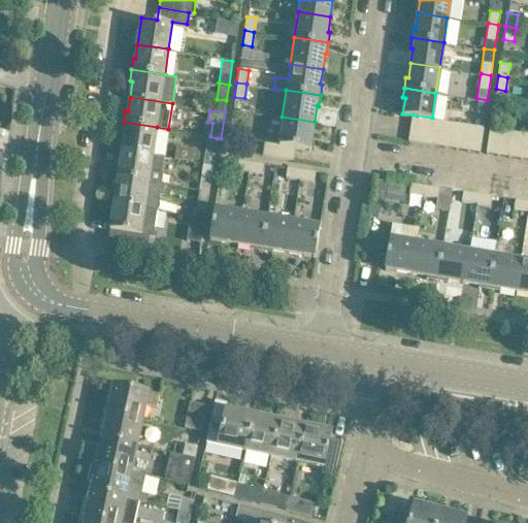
[(432,119),(432,118),(413,115),(410,127),(434,131),(436,119),(432,119)]
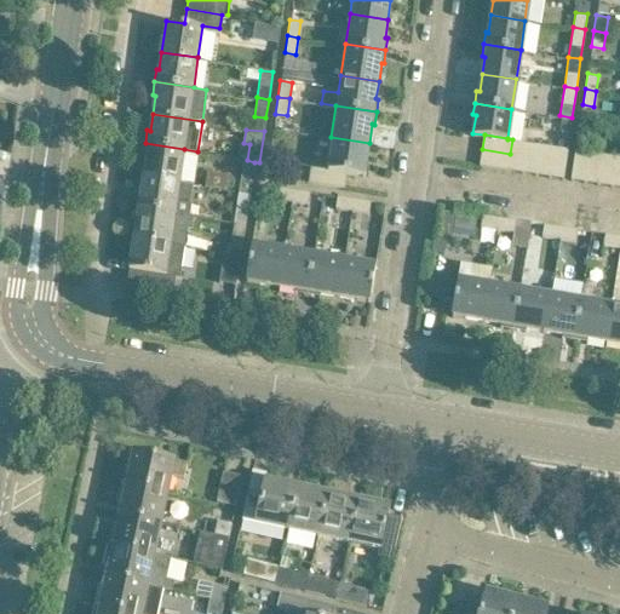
[(365,173),(369,143),(331,137),(327,167),(309,164),(306,179),(345,185),(346,171),(365,173)]
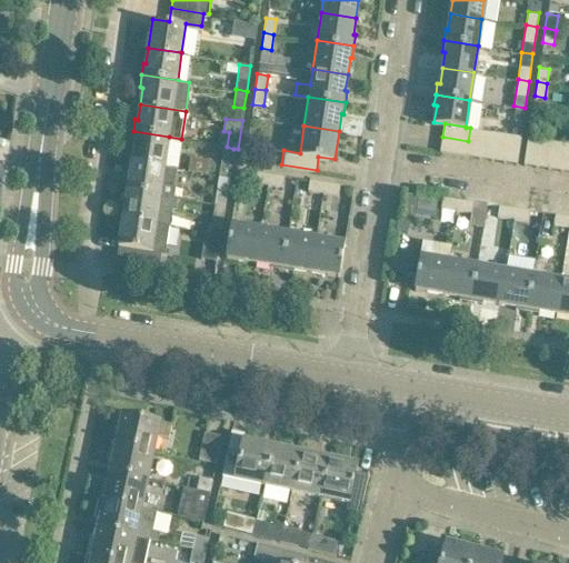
[(479,156),(483,130),(470,128),(468,141),(467,153),(479,156)]
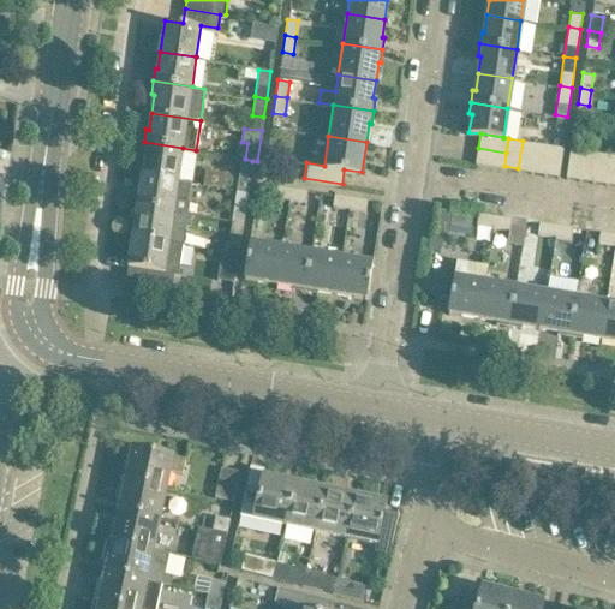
[(531,171),(536,143),(523,141),(518,168),(531,171)]
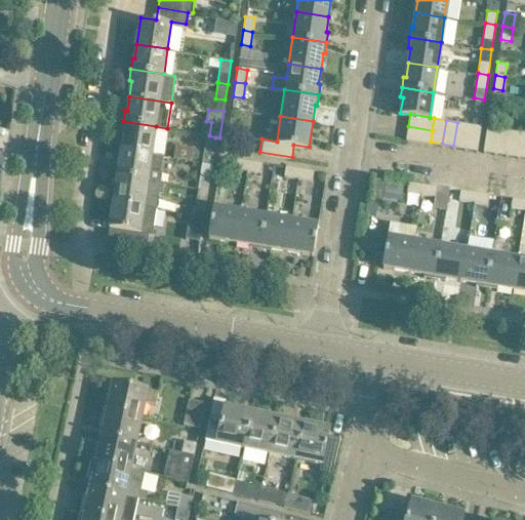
[(152,153),(156,126),(123,121),(121,132),(123,132),(121,149),(152,153)]
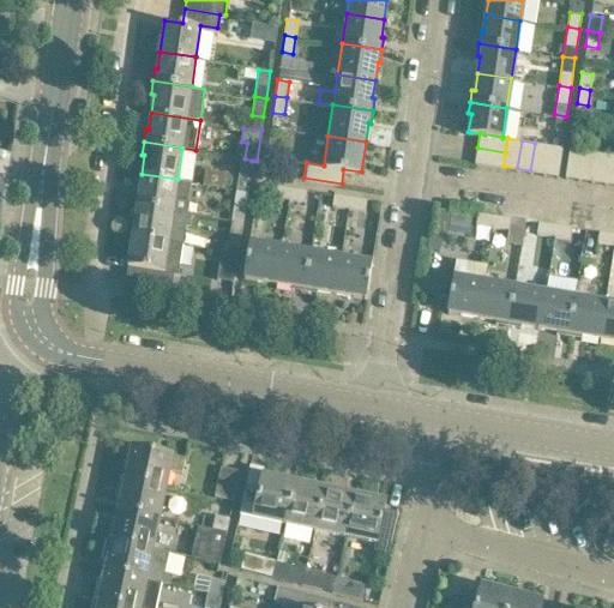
[(545,172),(548,144),(535,143),(530,170),(545,172)]
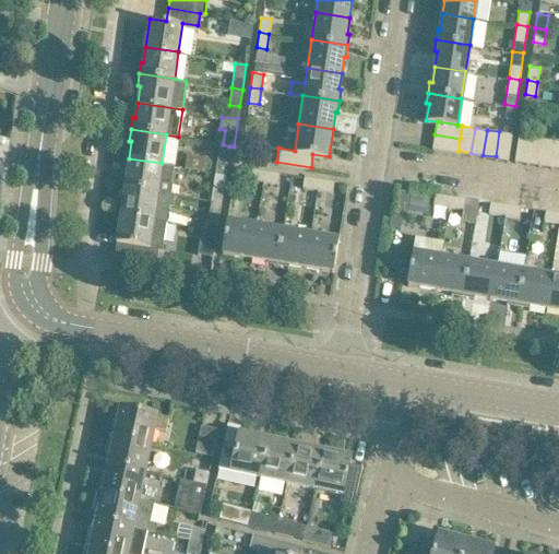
[(508,158),(512,133),(499,131),(496,156),(508,158)]
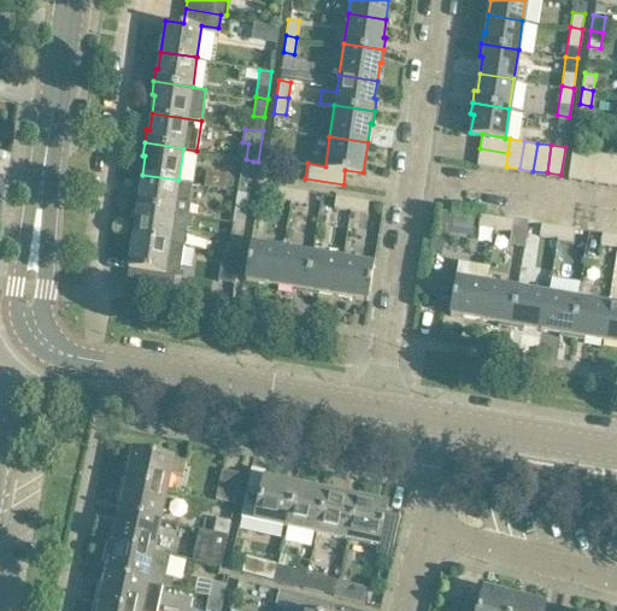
[(506,166),(507,153),(480,148),(477,163),(506,166)]
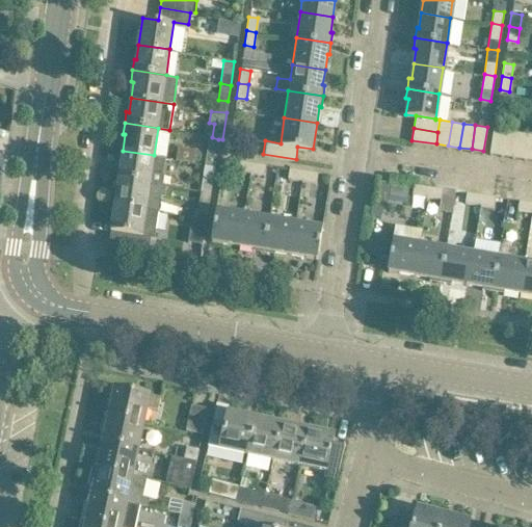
[(502,154),(505,129),(494,128),(489,152),(502,154)]
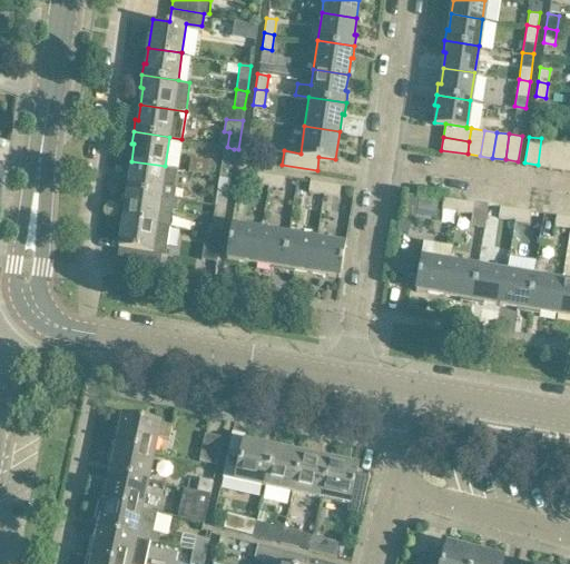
[(550,166),(554,140),(541,138),(538,165),(550,166)]
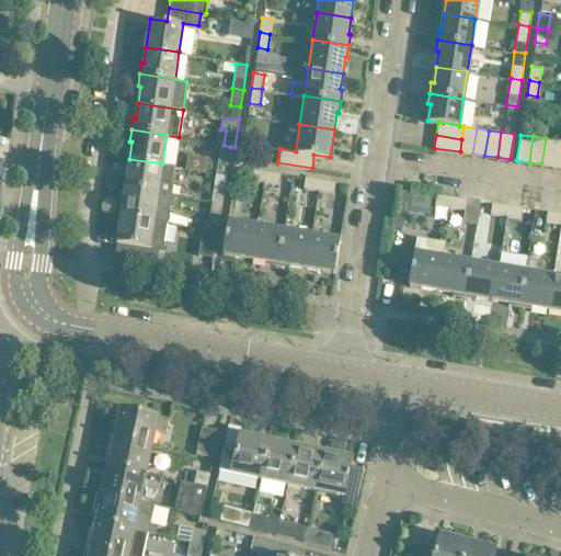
[(553,166),(558,139),(546,138),(541,163),(553,166)]
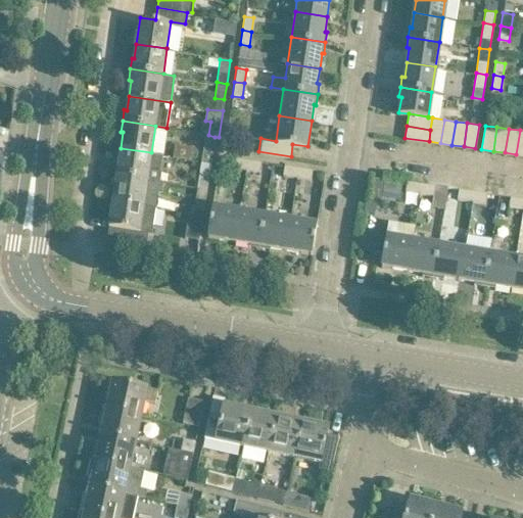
[(212,150),(215,137),(208,135),(205,135),(202,149),(212,150)]
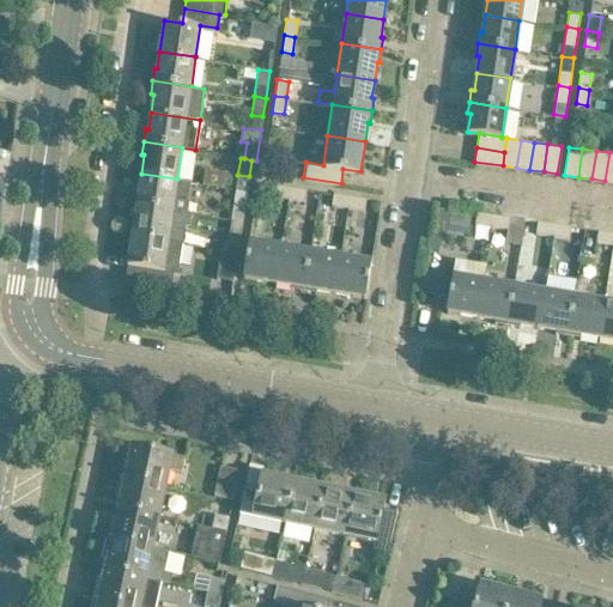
[(188,196),(190,181),(177,178),(141,174),(139,192),(135,190),(134,202),(188,211),(189,196),(188,196)]
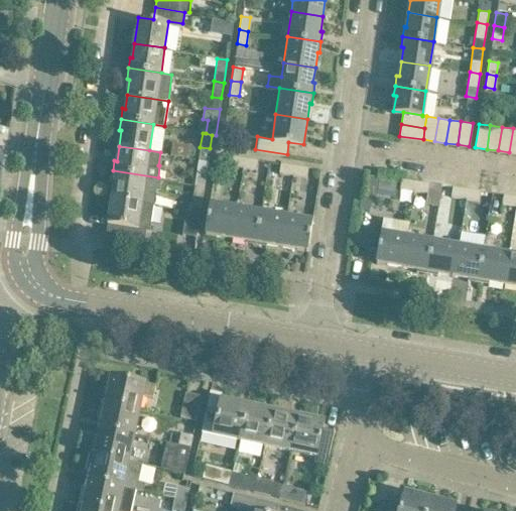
[(242,166),(244,156),(230,154),(228,164),(242,166)]
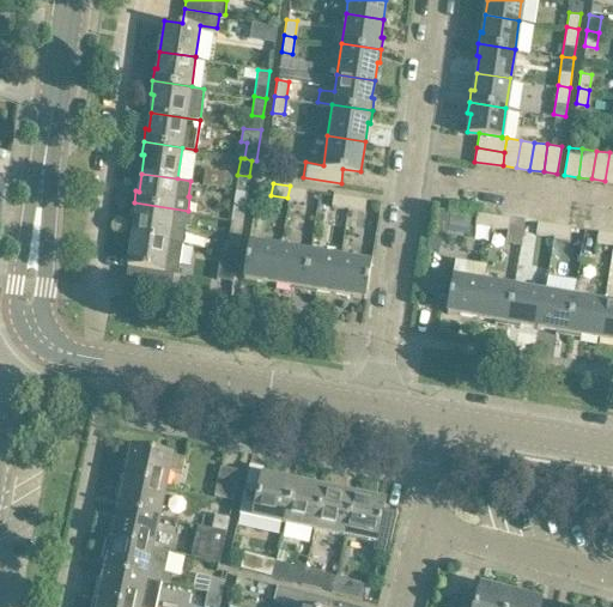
[(304,200),(305,188),(290,186),(287,198),(304,200)]
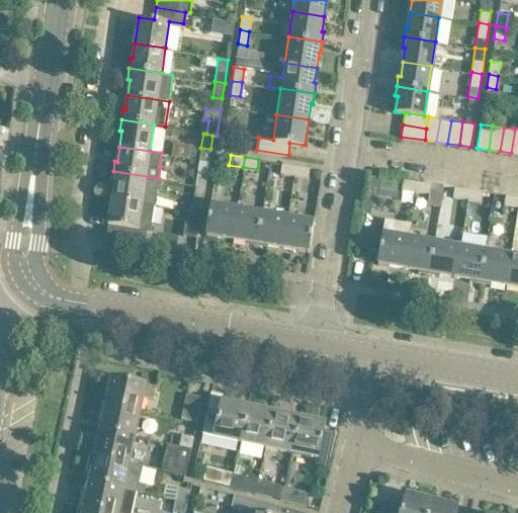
[(204,184),(208,161),(199,159),(195,183),(204,184)]
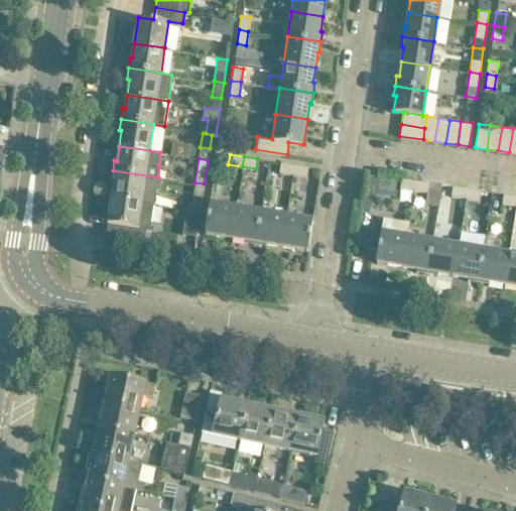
[(293,174),(295,164),(280,161),(279,171),(293,174)]
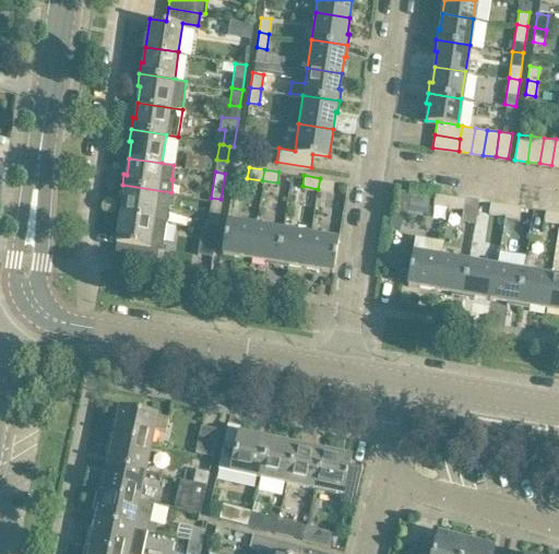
[(332,191),(334,180),(320,178),(318,189),(332,191)]
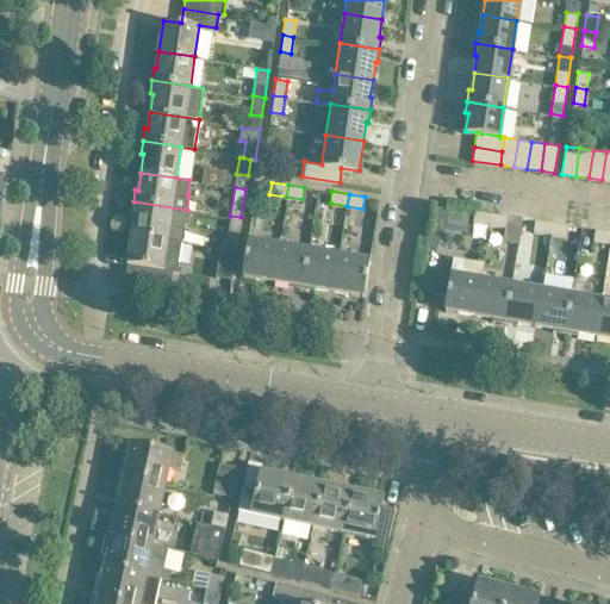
[(188,223),(191,211),(187,210),(134,201),(131,216),(134,216),(131,232),(182,240),(185,223),(188,223)]
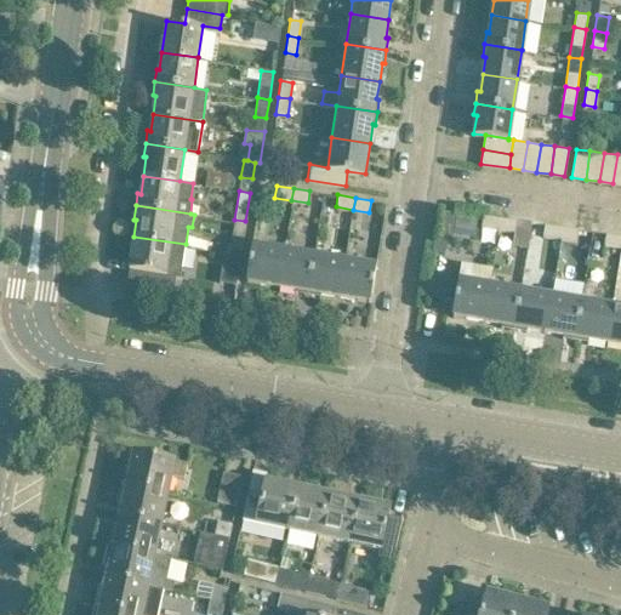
[(499,227),(501,216),(484,212),(482,225),(499,227)]
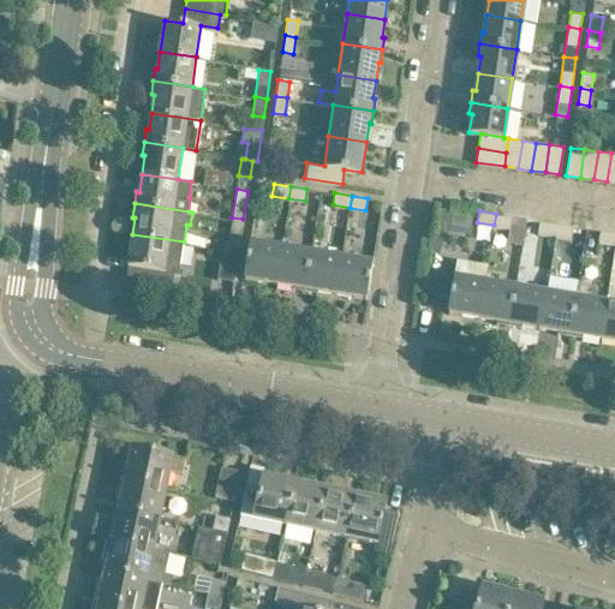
[(511,227),(512,216),(496,214),(494,225),(511,227)]
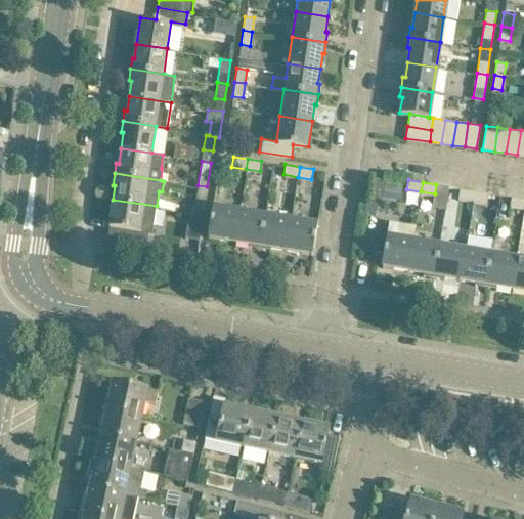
[(203,213),(207,186),(198,185),(193,211),(203,213)]
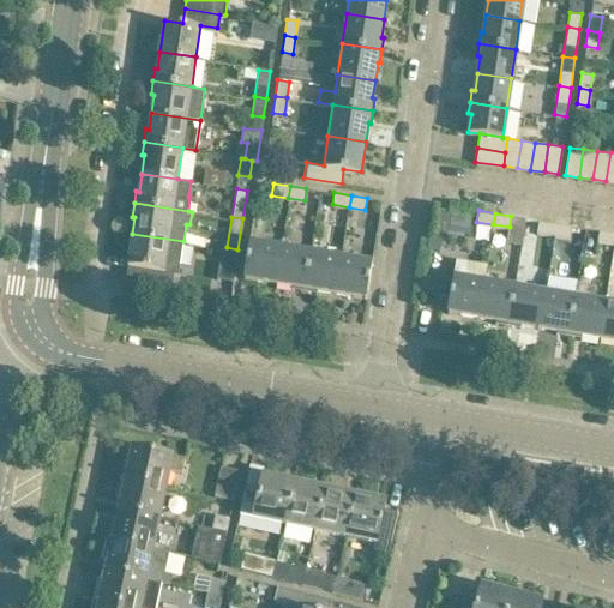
[(554,234),(555,222),(539,220),(537,232),(554,234)]
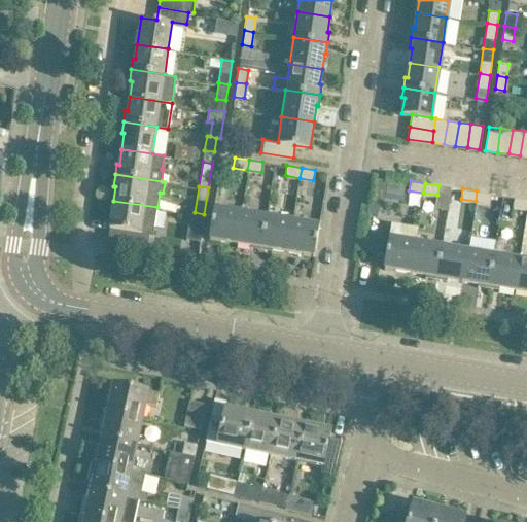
[(489,203),(491,193),(477,190),(476,201),(489,203)]
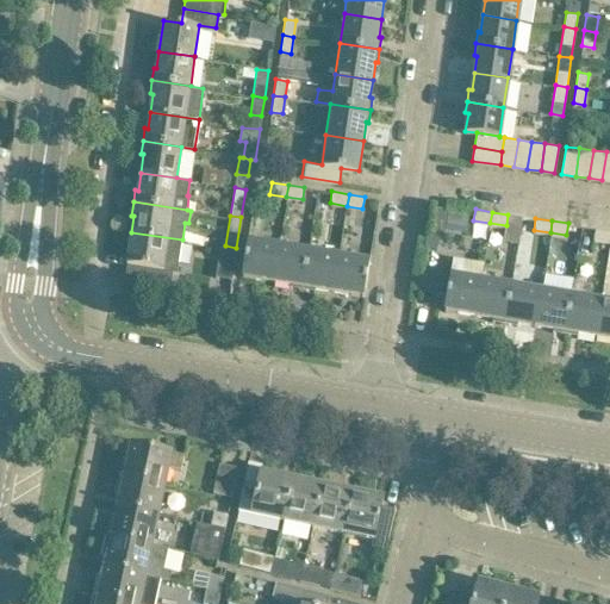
[(609,229),(596,228),(593,238),(609,241),(609,229)]
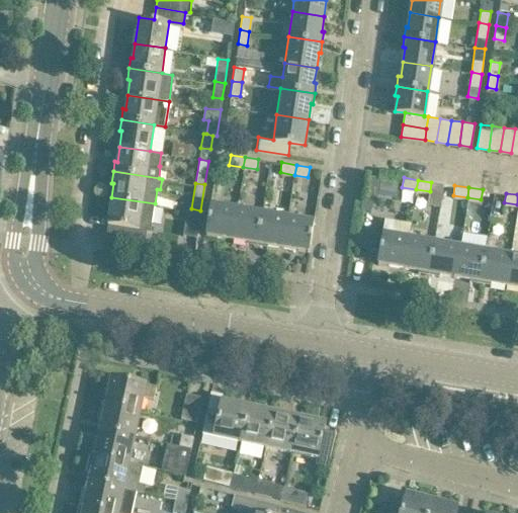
[(148,233),(155,203),(111,197),(107,223),(148,233)]
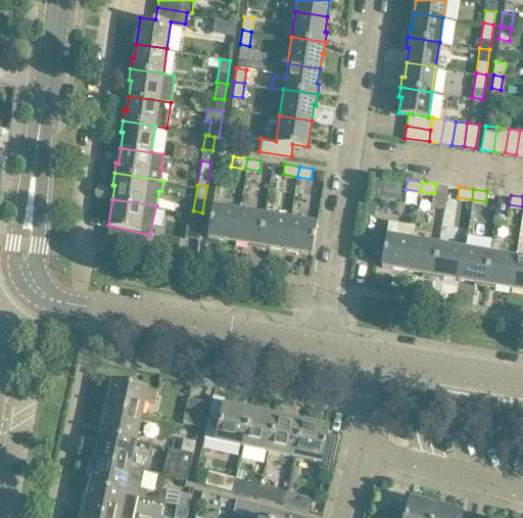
[(233,239),(239,208),(212,203),(207,235),(233,239)]
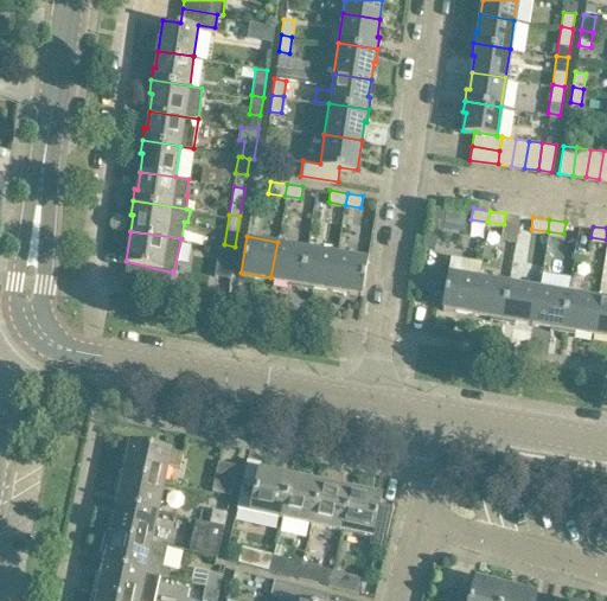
[(301,282),(307,247),(278,242),(270,277),(301,282)]
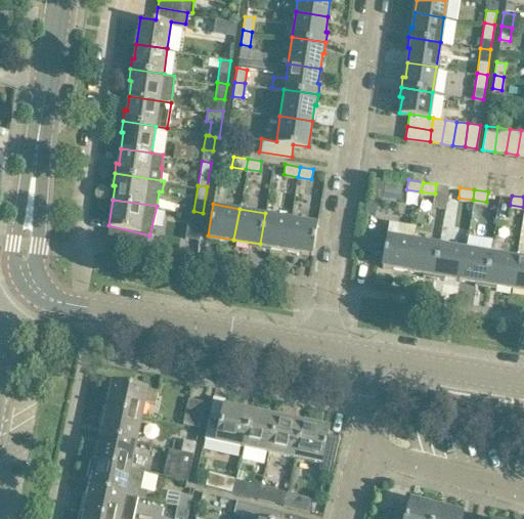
[(200,239),(203,213),(193,211),(193,213),(188,212),(185,236),(200,239)]
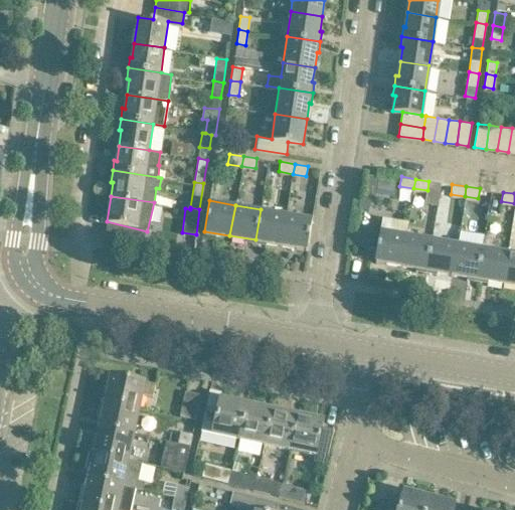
[(281,243),(287,213),(261,209),(255,239),(281,243)]
